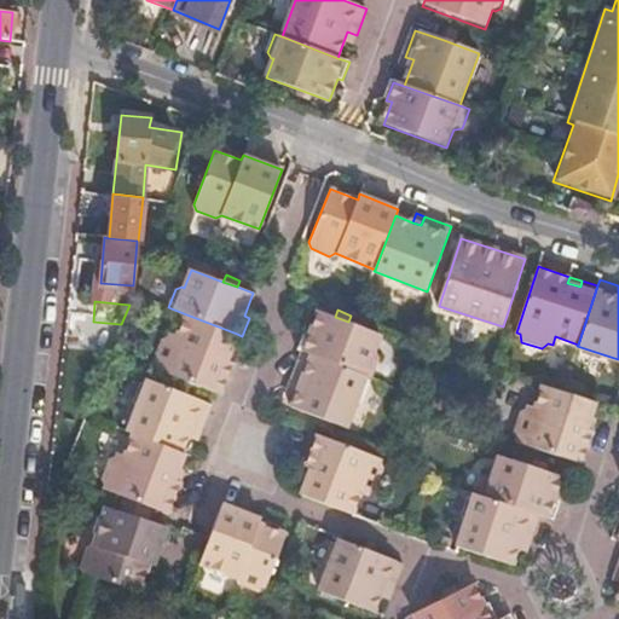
[(310,333),(305,331),(298,350),(302,352),(366,376),(372,379),(380,359),(376,353),(374,353),(381,334),(348,322),(335,317),(318,311),(310,333)]
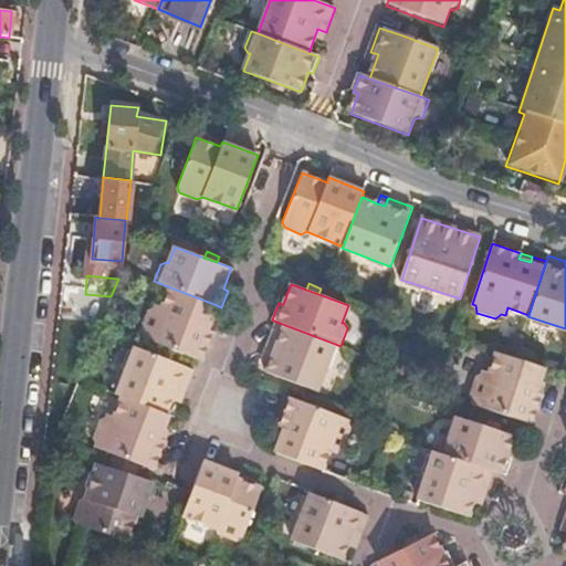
[(217,305),(170,287),(163,308),(155,305),(154,308),(146,311),(138,328),(144,335),(143,338),(198,359),(202,360),(213,332),(208,329),(212,318),(217,305)]
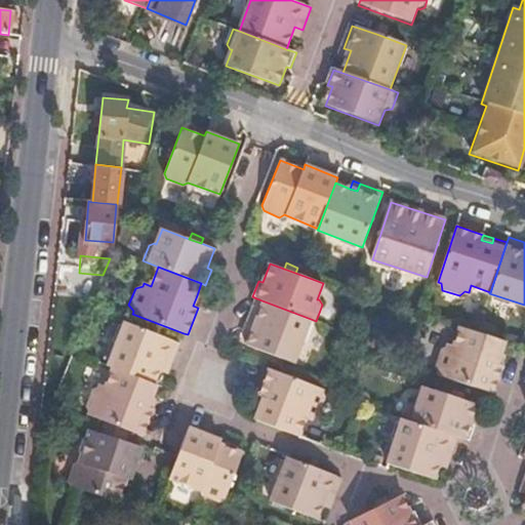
[(193,306),(198,308),(201,297),(197,295),(193,306)]
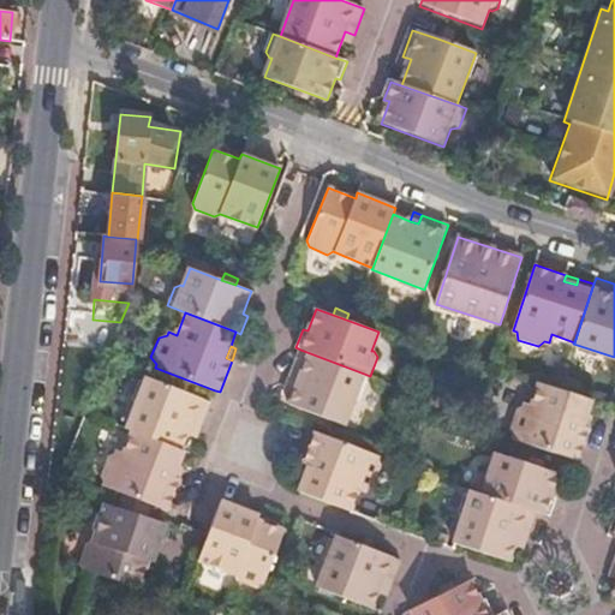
[(364,374),(300,350),(290,376),(299,380),(296,388),(290,406),(345,427),(364,374)]
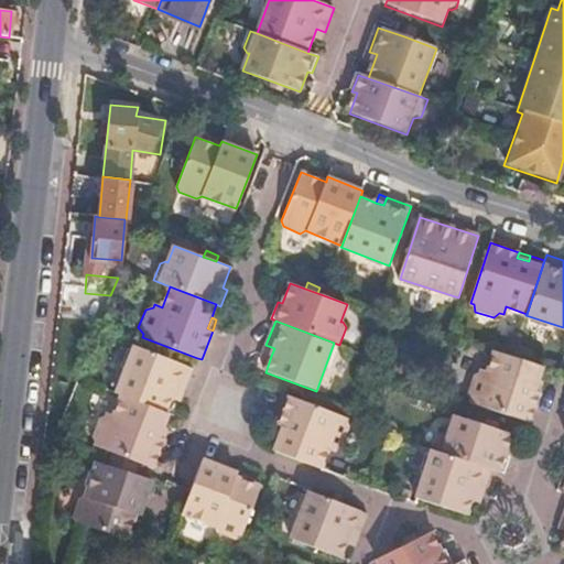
[(266,345),(262,354),(271,356),(274,348),(266,345)]
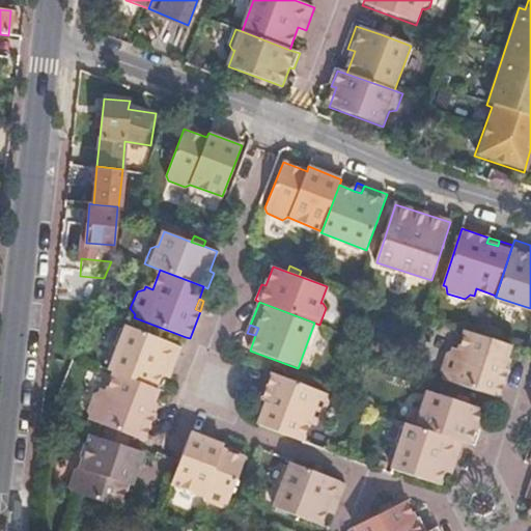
[(126,326),(108,370),(114,372),(156,388),(161,374),(164,366),(172,370),(182,347),(126,326)]
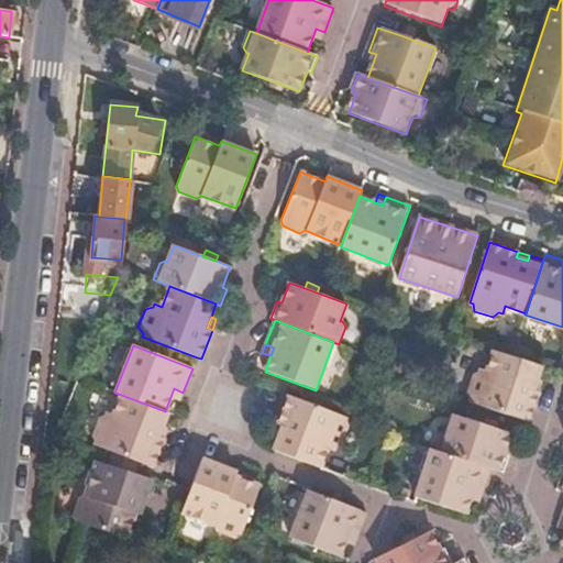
[(468,400),(529,421),(539,393),(533,390),(537,379),(541,366),(511,356),(494,351),(487,370),(481,367),(479,371),(471,374),(465,392),(470,397),(468,400)]
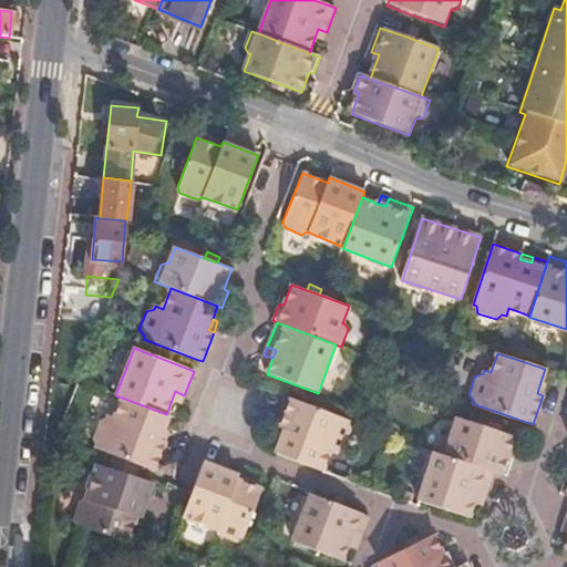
[(537,393),(543,395),(546,383),(540,382),(537,393)]
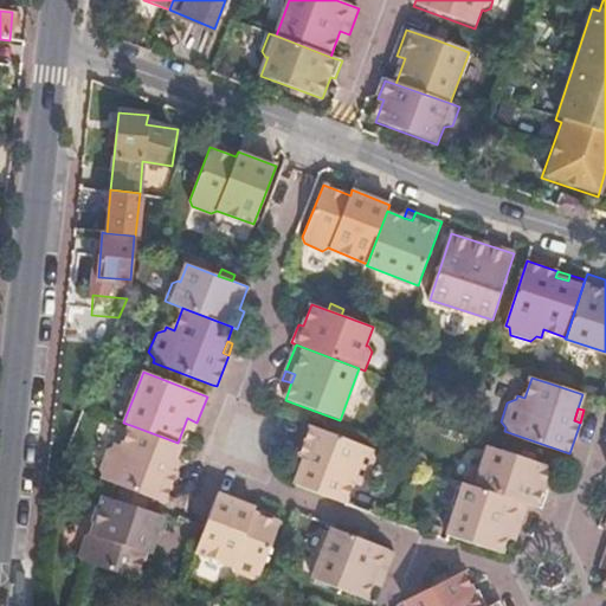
[(194,431),(197,423),(187,418),(184,427),(194,431)]
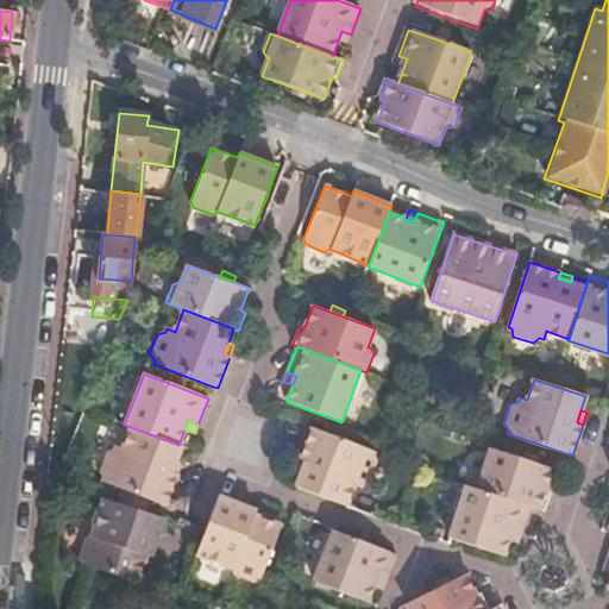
[(179,445),(131,427),(123,450),(115,446),(114,451),(105,453),(98,472),(104,478),(102,482),(165,506),(177,475),(173,472),(176,460),(182,446),(179,445)]
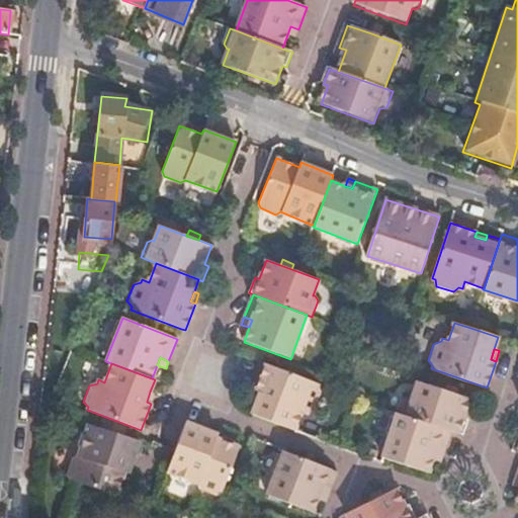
[(257,403),(252,414),(295,431),(303,412),(309,415),(310,412),(317,410),(323,394),(319,387),(320,384),(266,363),(255,391),(260,393),(257,403)]
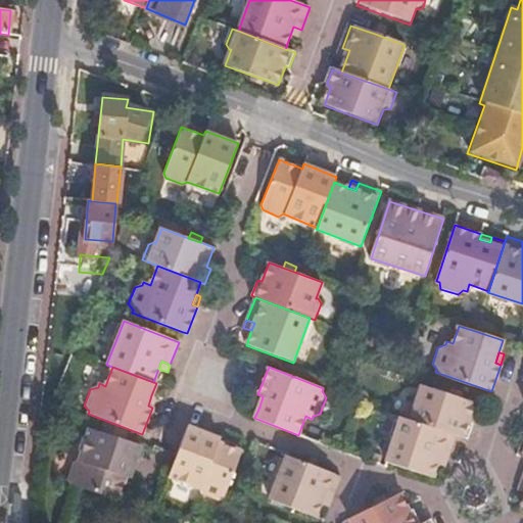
[(403,418),(456,435),(468,439),(473,423),(469,422),(475,402),(462,397),(449,393),(422,384),(417,400),(415,399),(410,401),(403,418)]
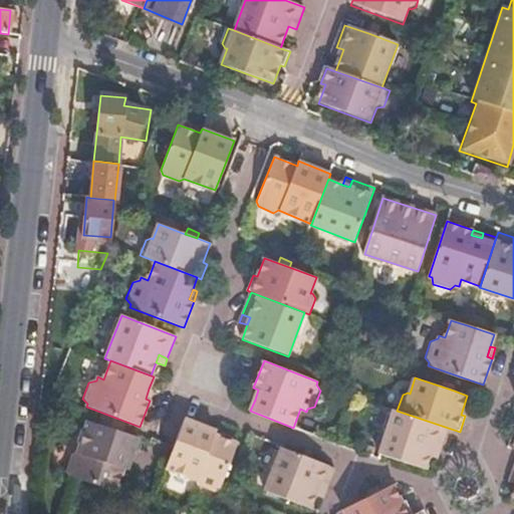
[(444,381),(442,387),(454,391),(456,386),(444,381)]
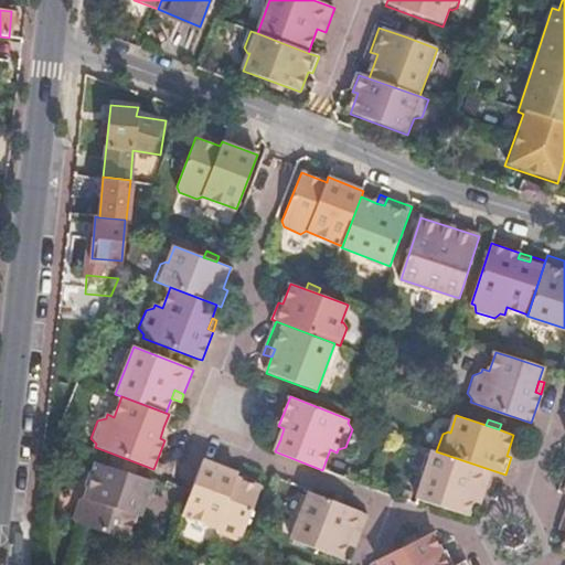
[(275,437),(280,439),(284,428),(278,426),(275,437)]
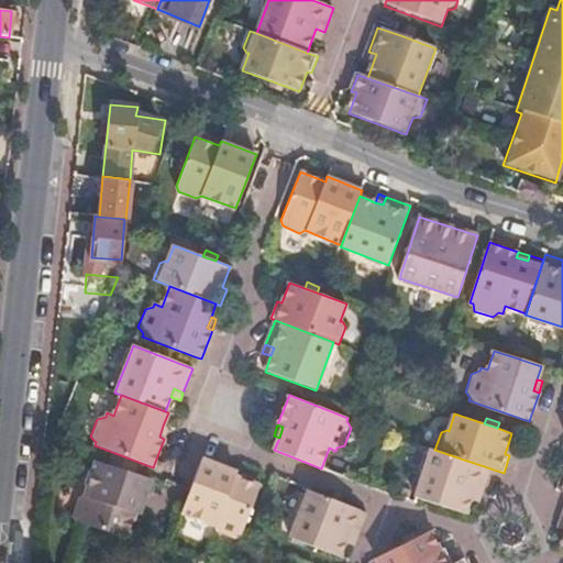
[(159,437),(164,439),(168,428),(163,426),(159,437)]
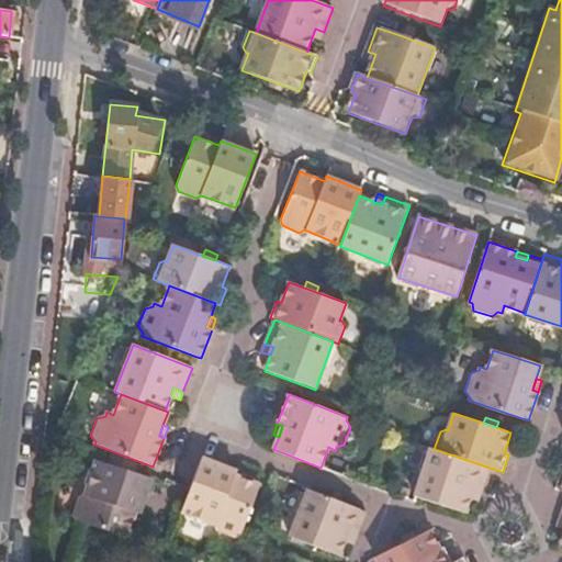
[(473,490),(482,492),(490,468),(434,449),(430,448),(414,495),(464,513),(470,498),(473,490)]
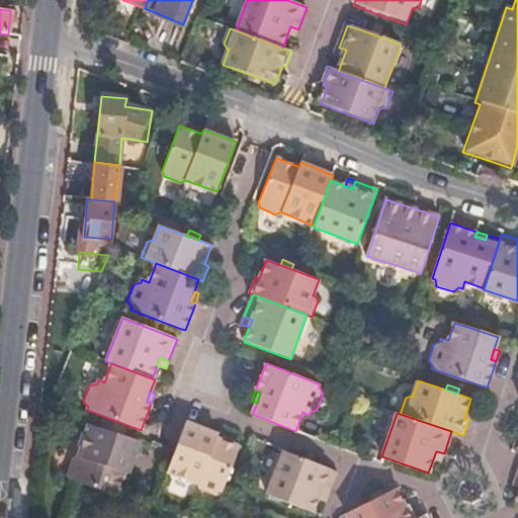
[(72,478),(79,480),(116,494),(125,470),(131,471),(142,439),(91,422),(80,454),(75,456),(69,472),(72,478)]
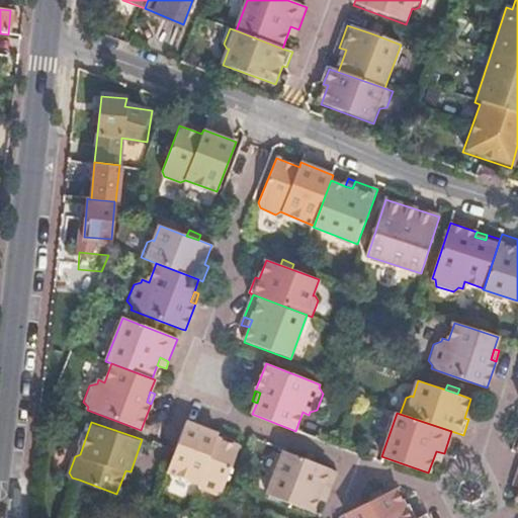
[(217,439),(219,435),(186,422),(176,449),(167,471),(198,485),(200,490),(217,496),(222,494),(239,448),(217,439)]
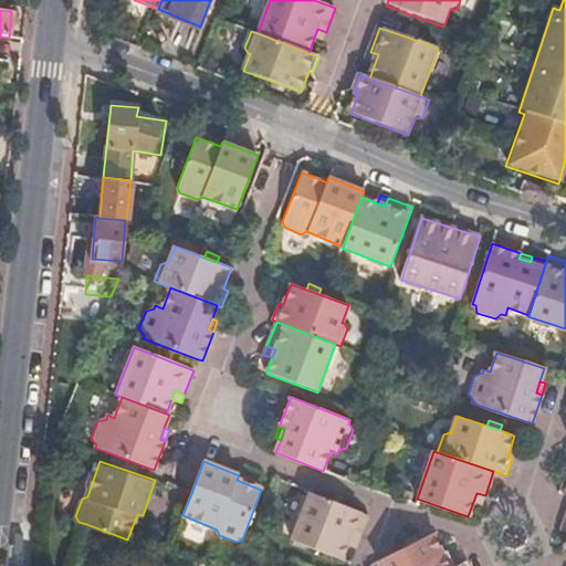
[(359,540),(369,515),(311,492),(291,540),(342,559),(347,544),(350,536),(359,540)]
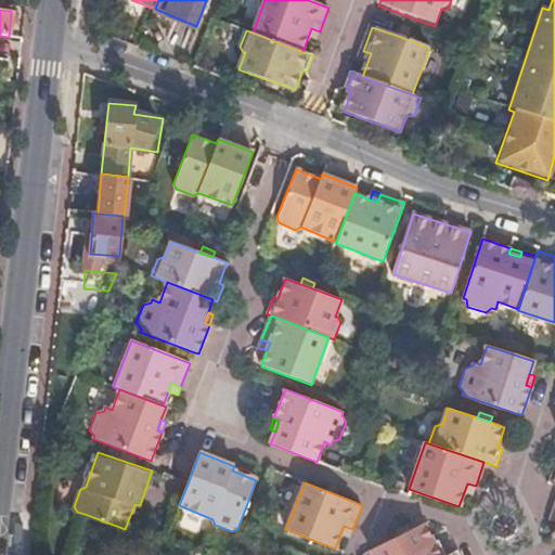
[(464,492),(473,495),(476,486),(467,483),(464,492)]
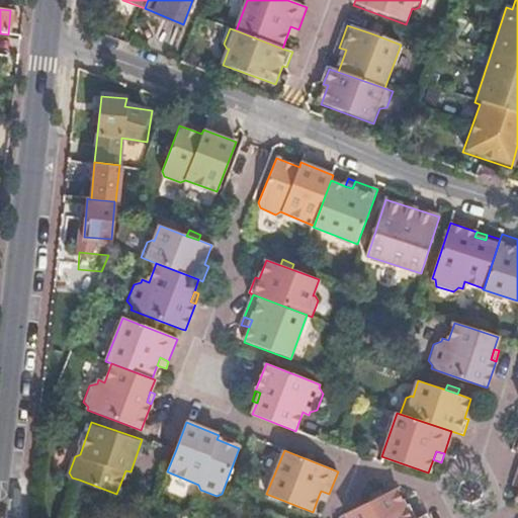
[(365,504),(347,513),(349,517),(417,517),(410,504),(406,506),(397,488),(383,494),(373,500),(365,504)]
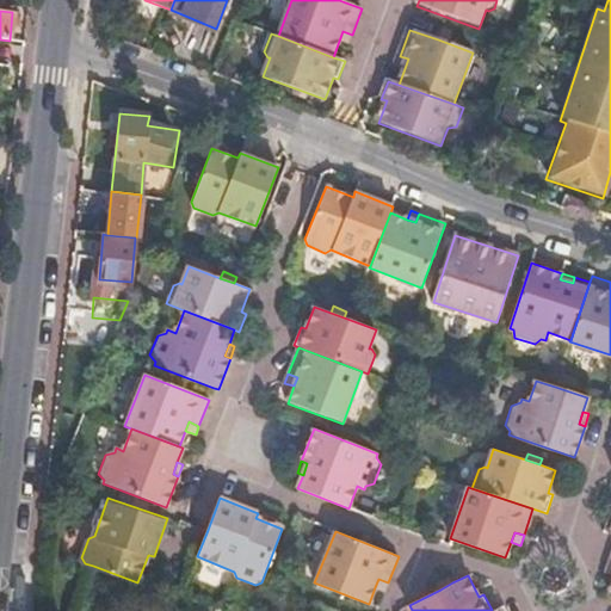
[(440,590),(452,582),(450,576),(437,582),(440,590)]
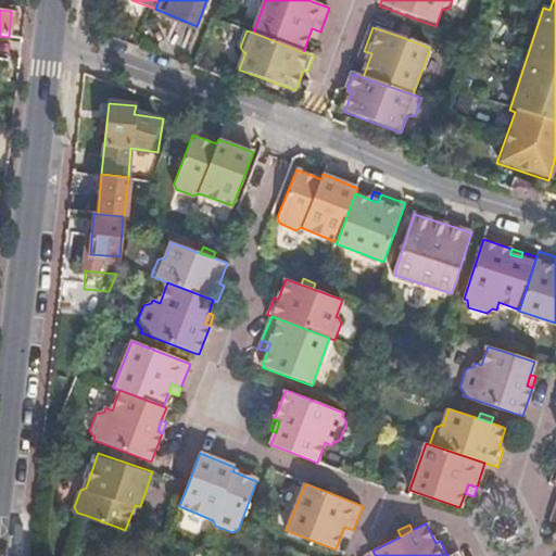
[(350,538),(350,539),(353,530),(344,527),(341,534),(350,538)]
